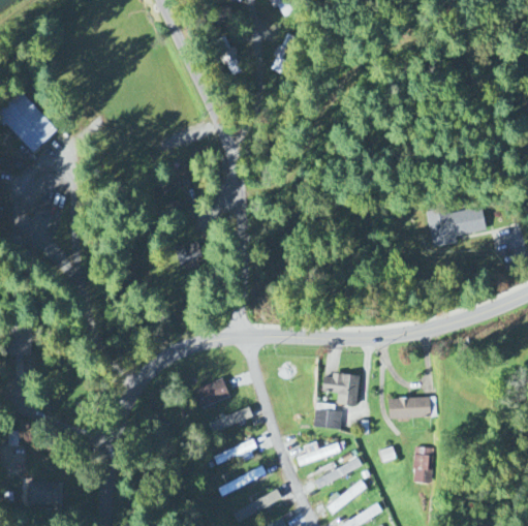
[(243,69),(233,47),(230,47),(225,35),(215,40),(230,74),(243,69)]
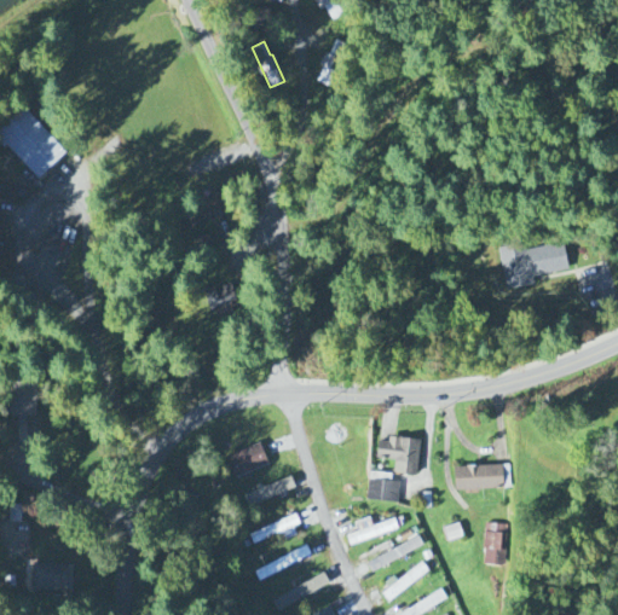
[(68,151),(27,106),(0,129),(0,135),(39,178),(68,151)]
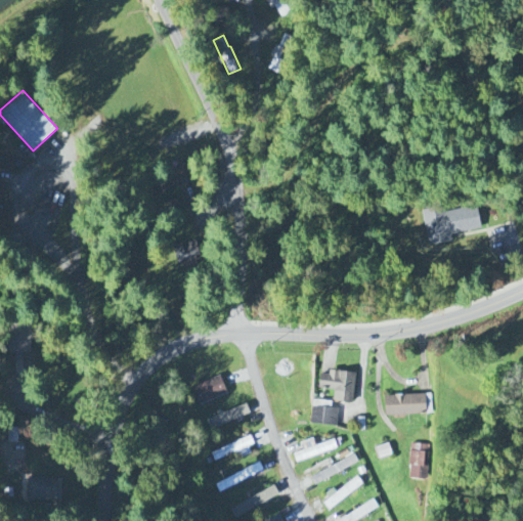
[(481,227),(478,205),(447,210),(446,206),(424,209),(429,244),(452,241),(451,232),(481,227)]
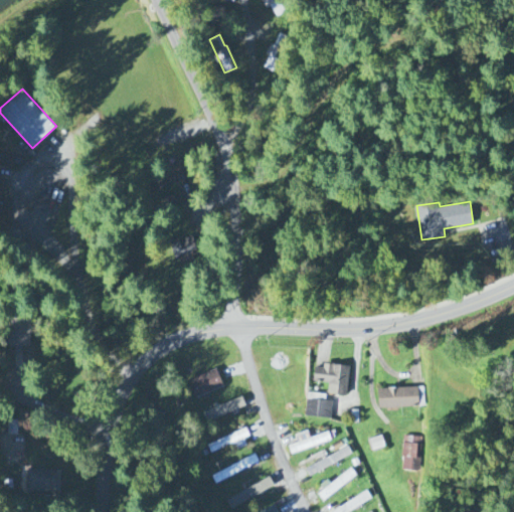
[(170,240),(174,263),(199,259),(194,235),(170,240)]
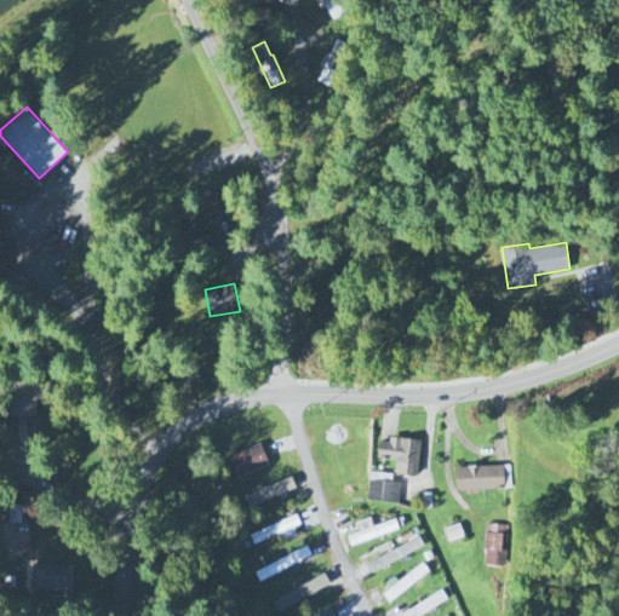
[(12,397),(12,430),(29,431),(29,415),(38,416),(39,397),(12,397)]
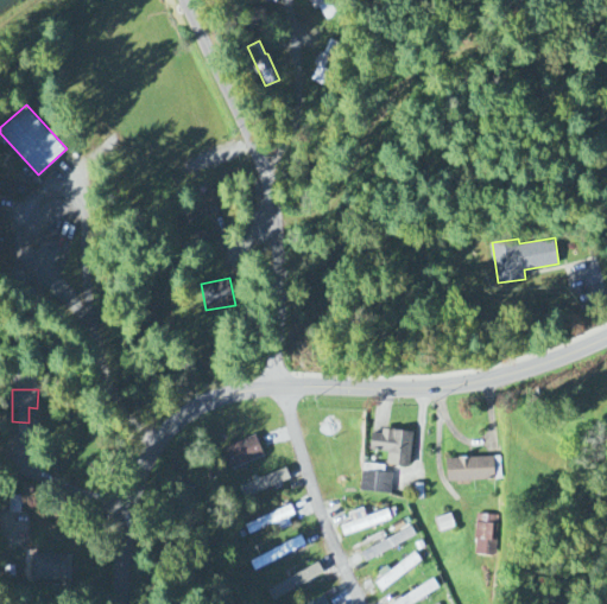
[(413,433),(372,427),(370,447),(390,450),(387,463),(409,466),(413,433)]
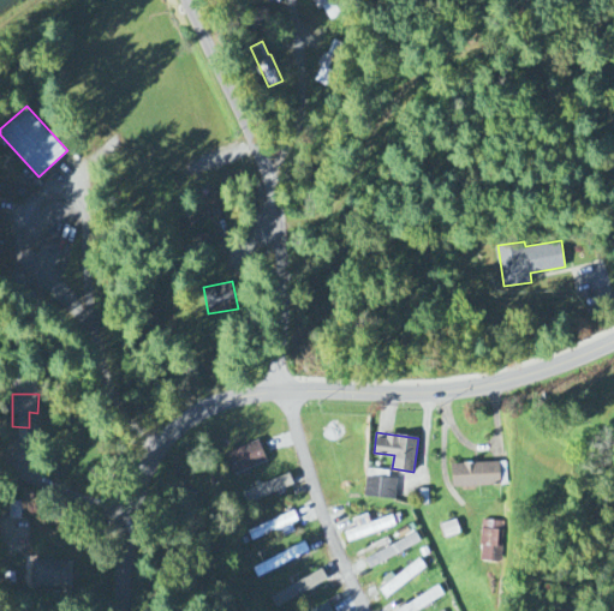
[(268,460),(258,438),(224,453),(233,474),(268,460)]
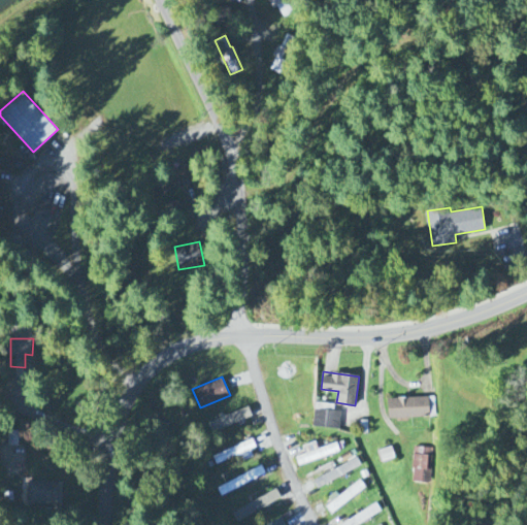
[(387,396),(387,418),(430,418),(430,397),(387,396)]
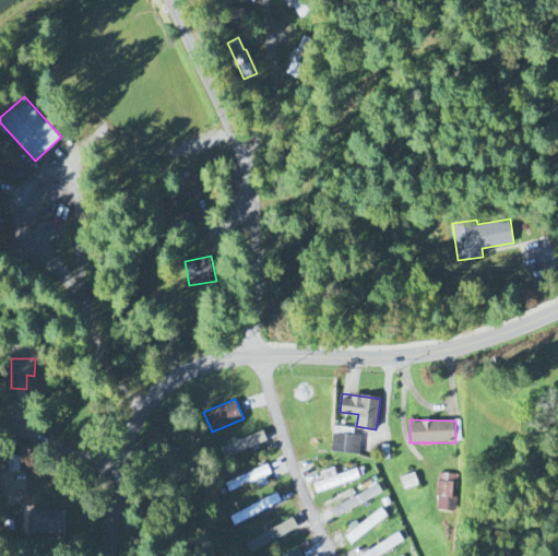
[(360,453),(363,435),(354,434),(355,427),(335,425),(332,450),(360,453)]
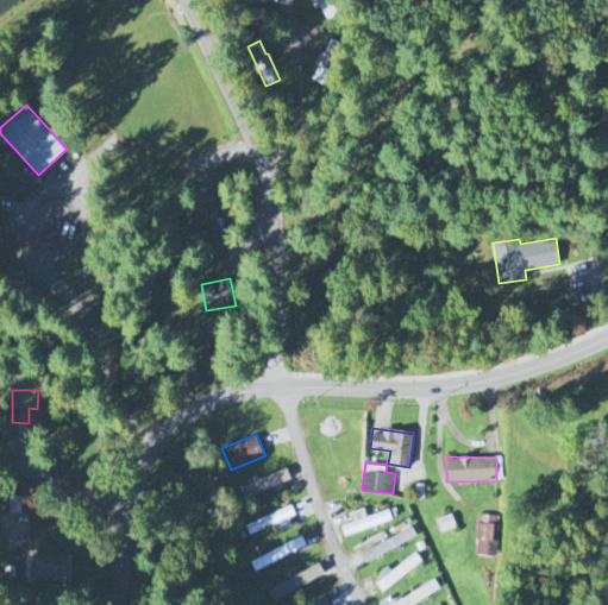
[(290,479),(287,468),(240,485),(245,497),(290,479)]
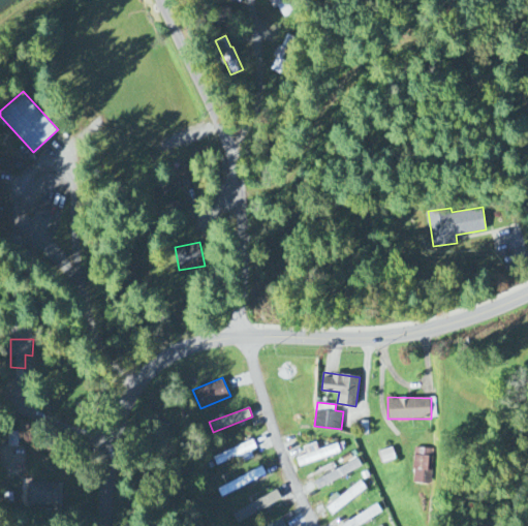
[(6,445),(7,471),(27,470),(26,445),(20,445),(19,436),(13,436),(14,445),(6,445)]
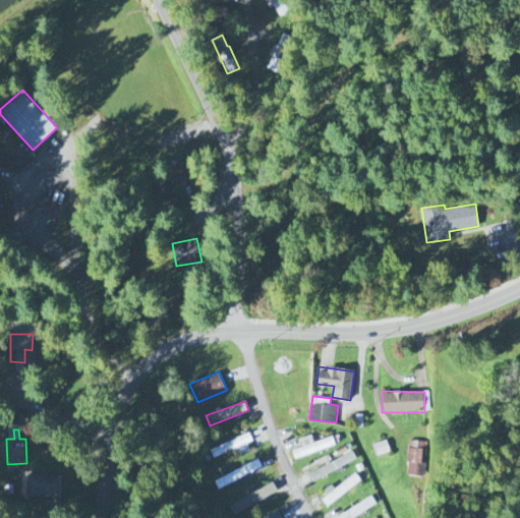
[(239,455),(251,450),(248,443),(254,441),(250,432),(211,449),(215,458),(236,449),(239,455)]
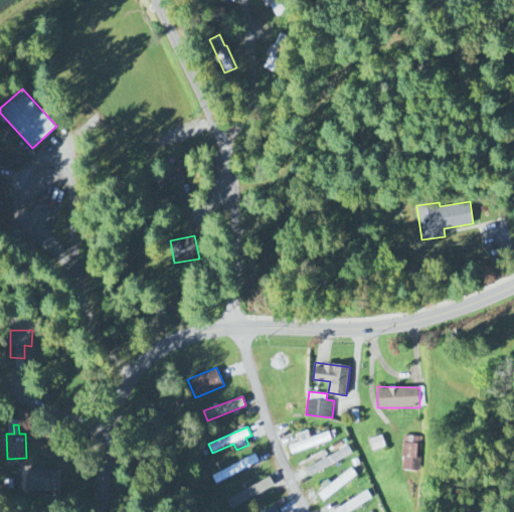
[(302,440),(288,444),(291,454),(332,440),(329,431),(310,437),(308,430),(300,432),(302,440)]
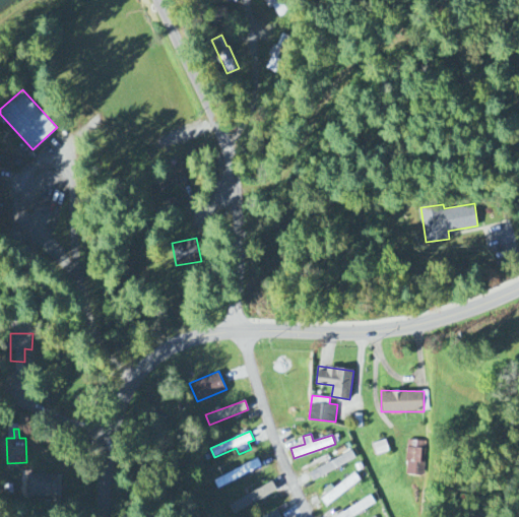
[(427,440),(408,439),(407,473),(427,474),(427,440)]
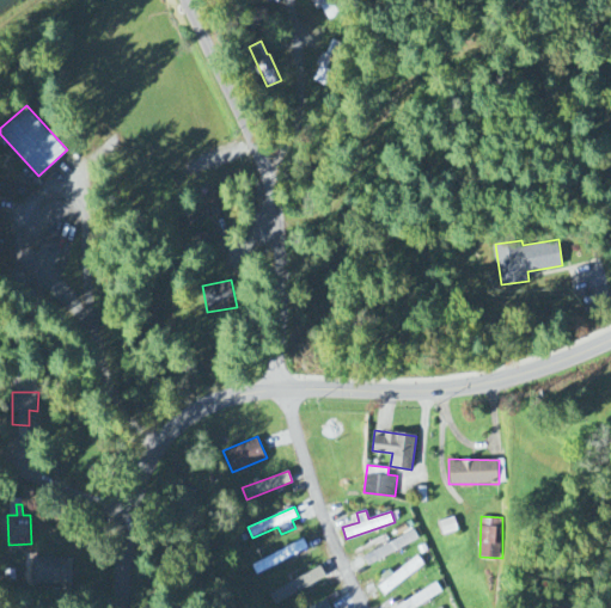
[(310,547),(304,538),(251,563),(256,573),(310,547)]
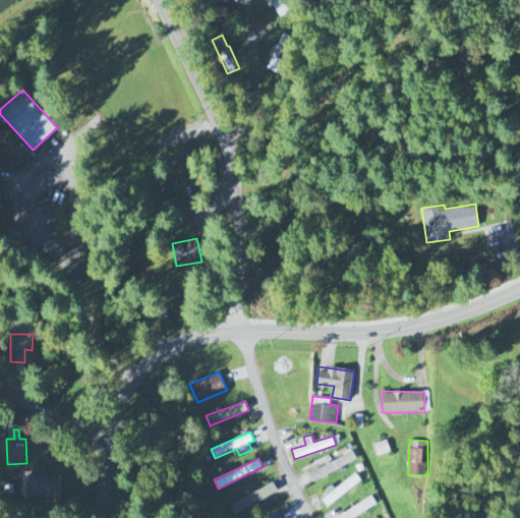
[(61,474),(27,473),(26,497),(60,498),(61,474)]
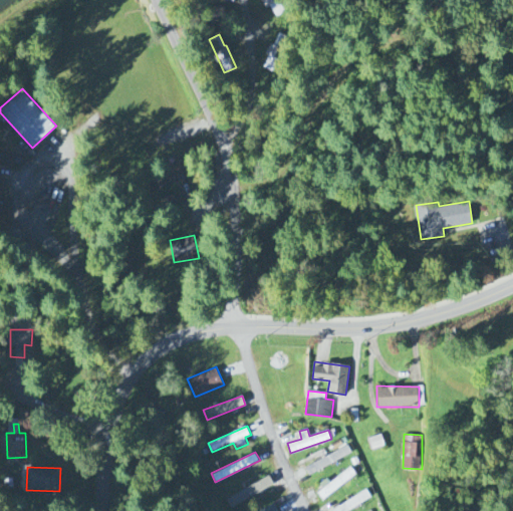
[(357,476),(353,468),(316,490),(320,497),(357,476)]
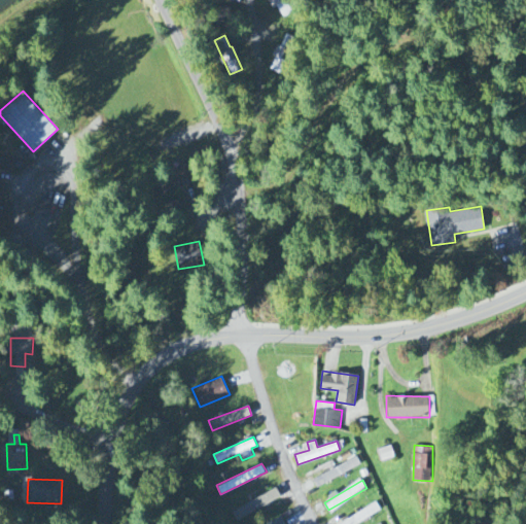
[(232,508),(236,518),(280,499),(277,489),(232,508)]
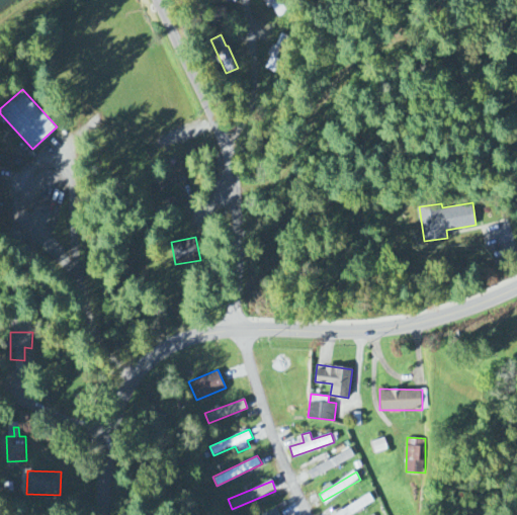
[(350,514),(374,501),(369,493),(331,514),(350,514)]
